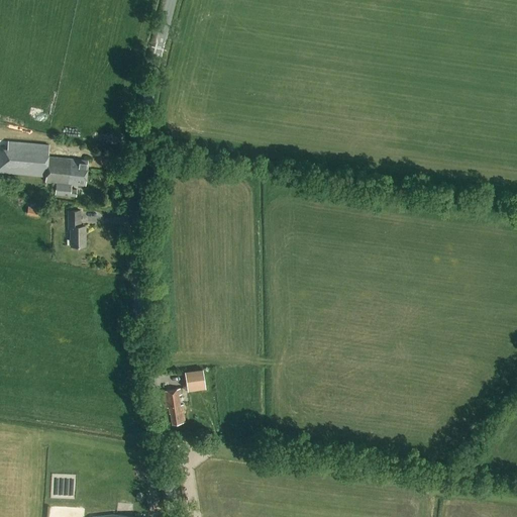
[(70,190),(70,186),(84,187),(87,163),(48,159),(49,147),(9,142),(8,151),(0,150),(0,172),(45,178),(45,183),(55,184),(54,195),(75,198),(75,191),(70,190)]
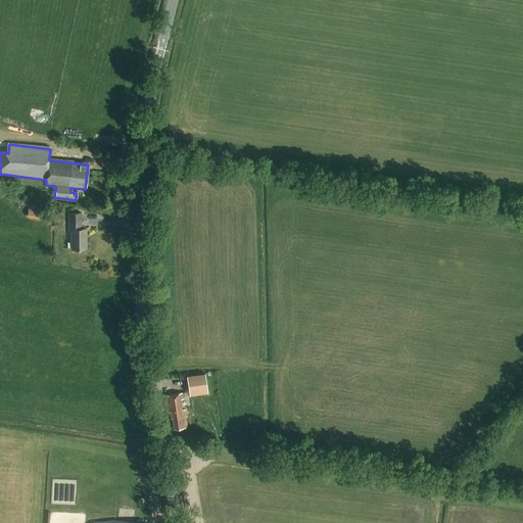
[(28,218),(45,220),(46,210),(39,209),(39,205),(31,204),(30,208),(29,208),(28,218)]
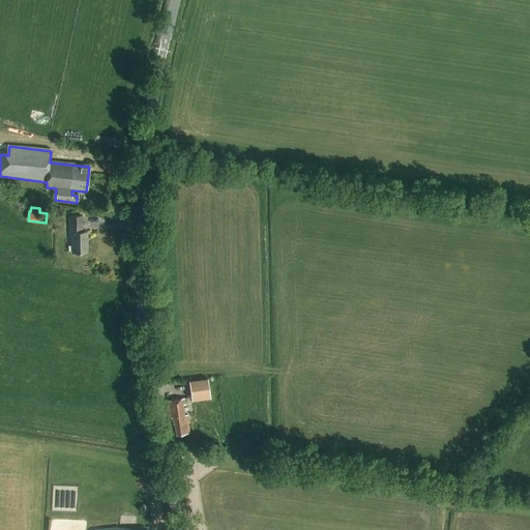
[(70,216),(70,237),(72,237),(72,254),(88,254),(88,232),(83,232),(83,216),(70,216)]
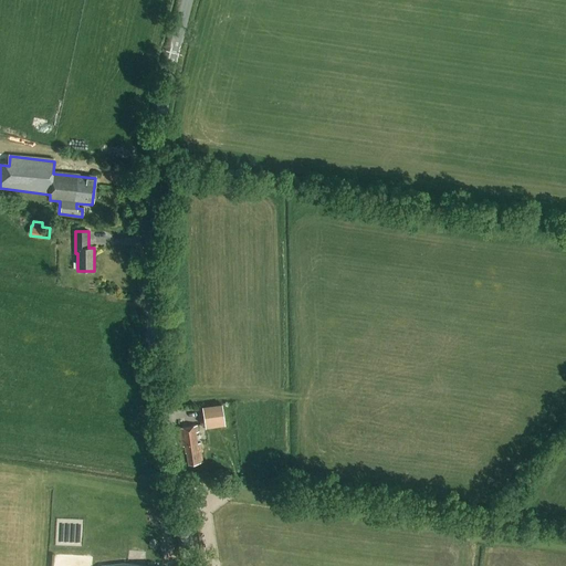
[(202,407),(206,429),(226,426),(221,404),(202,407)]
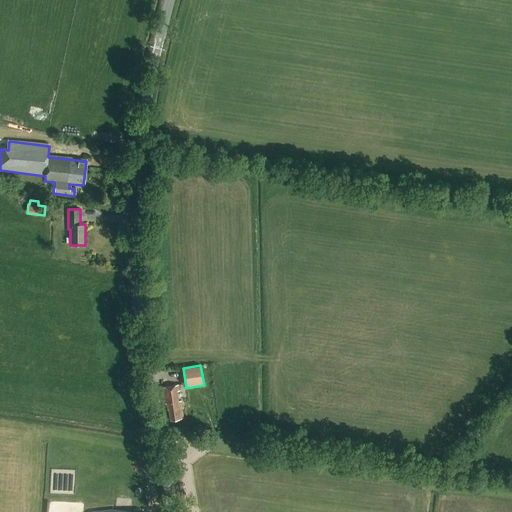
[(171,421),(184,419),(180,387),(162,389),(165,406),(167,405),(168,411),(170,411),(171,421)]
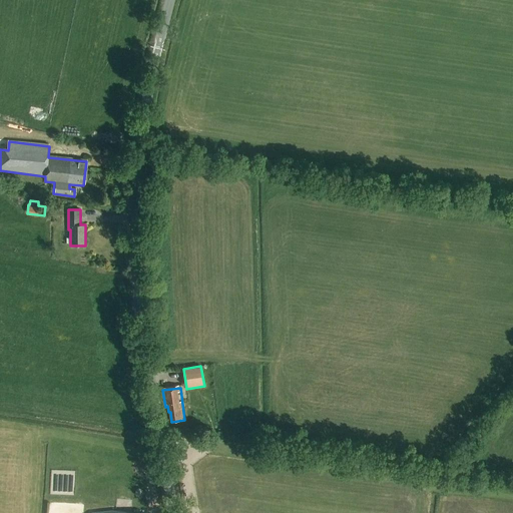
All buildings are outlined.
